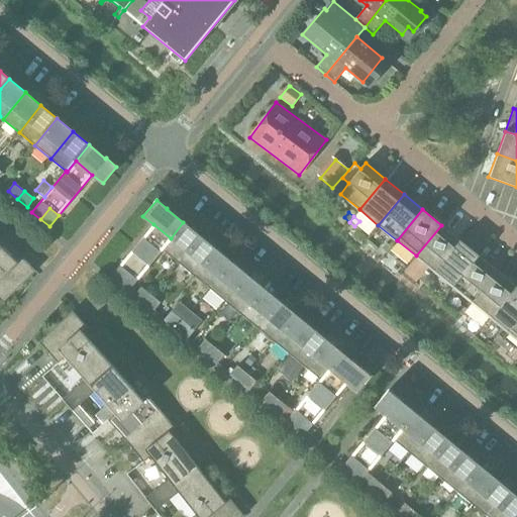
[(163,249),(178,263),(199,235),(183,222),(171,238),(162,249),(163,249)]
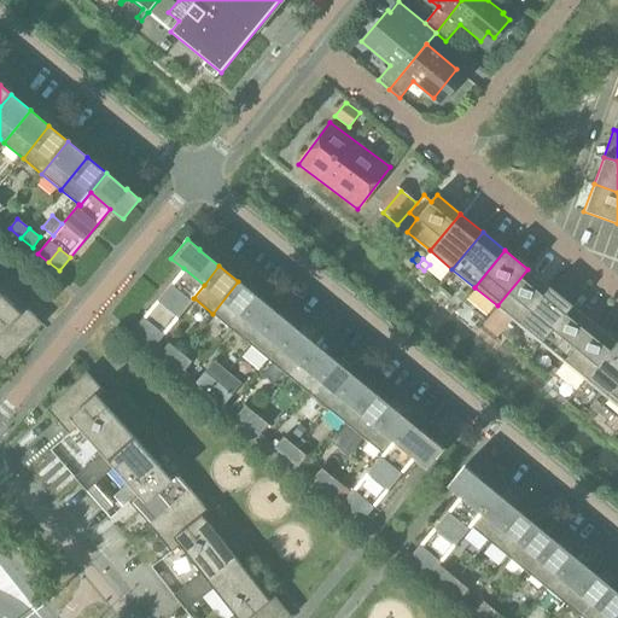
[(153,327),(143,339),(153,348),(194,298),(193,298),(204,285),(184,268),(143,319),(153,327)]
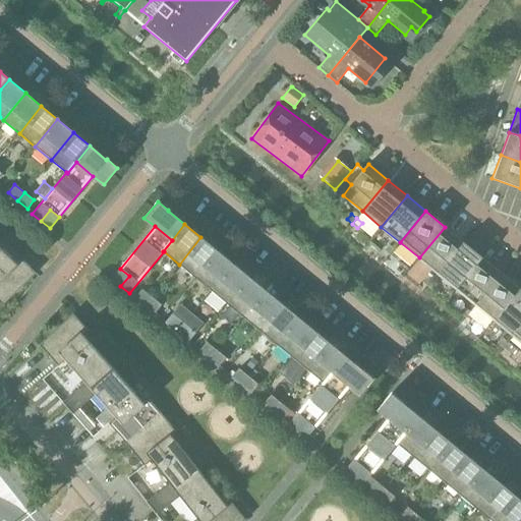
[(419,257),(438,273),(463,242),(445,227),(419,257)]
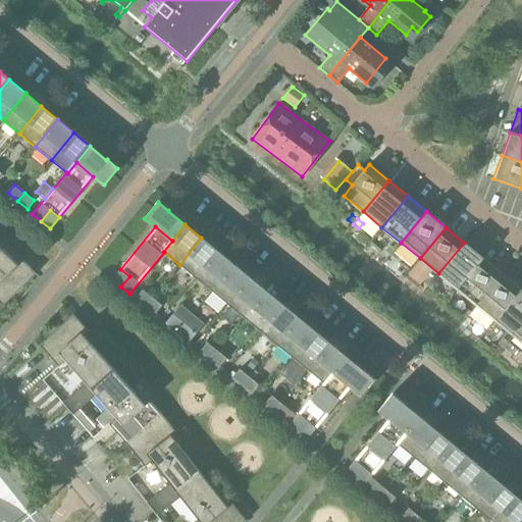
[(201,238),(179,265),(195,278),(217,251),(201,238)]
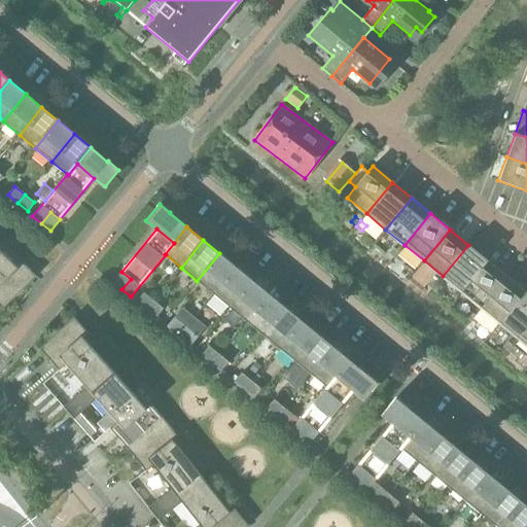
[(488,260),(468,245),(443,276),(462,292),(488,260)]
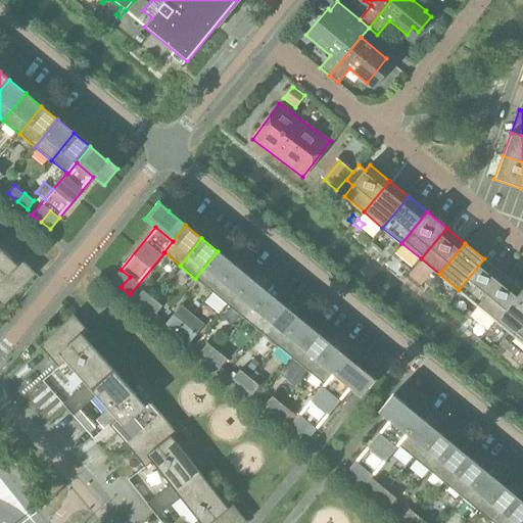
[(386,251),(391,255),(395,250),(390,245),(386,251)]
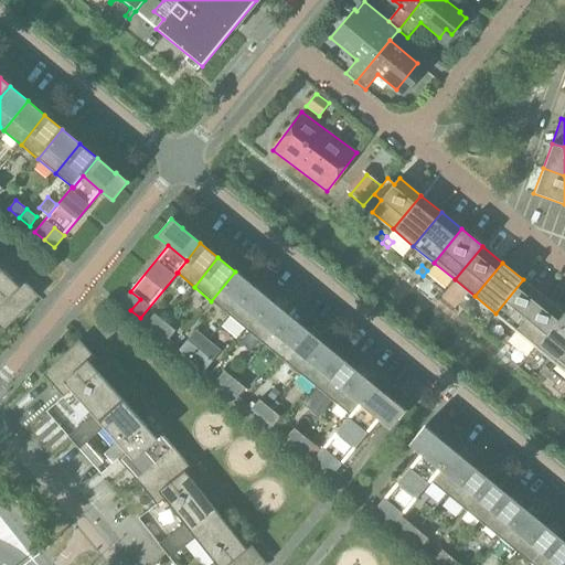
[(0,327),(3,331),(39,296),(21,278),(16,284),(0,267),(0,327)]
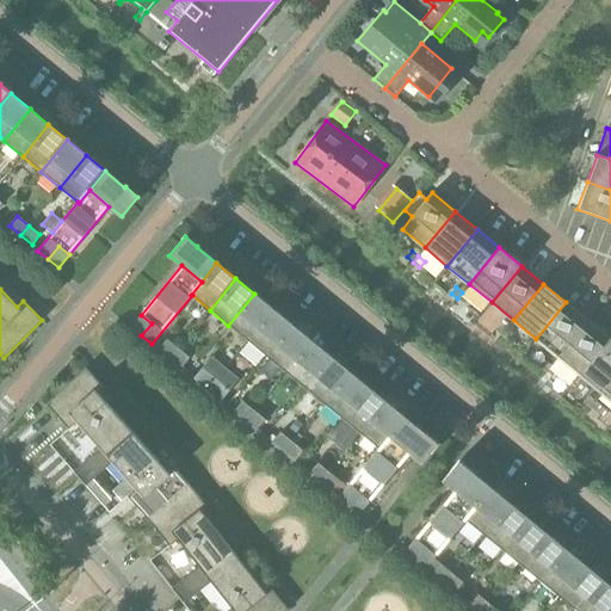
[(469,297),(462,292),(457,298),(463,304),(469,297)]
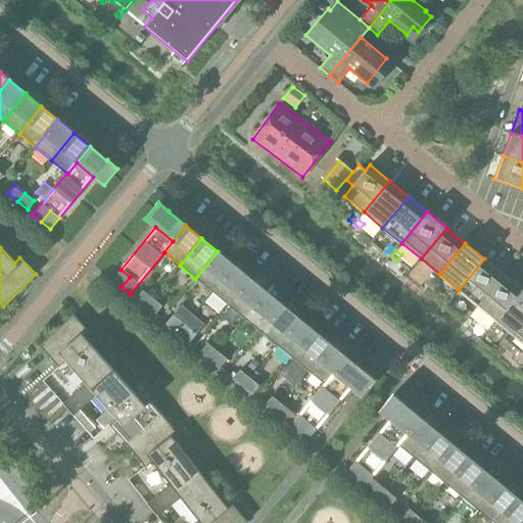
[(195,279),(211,292),(234,265),(218,251),(195,279)]
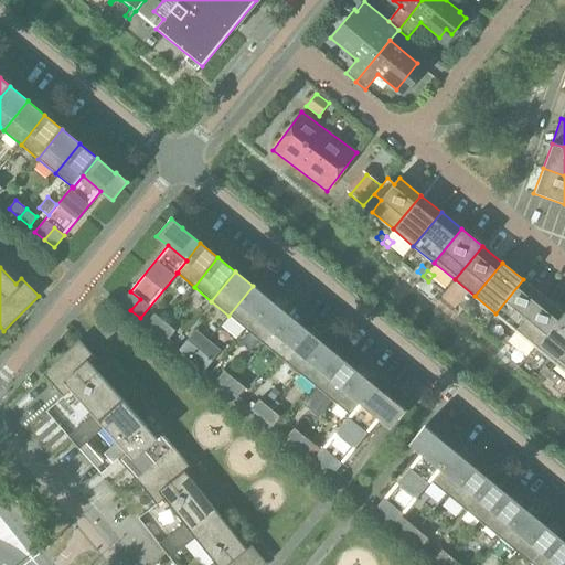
[(496,313),(515,330),(543,296),(523,279),(496,313)]
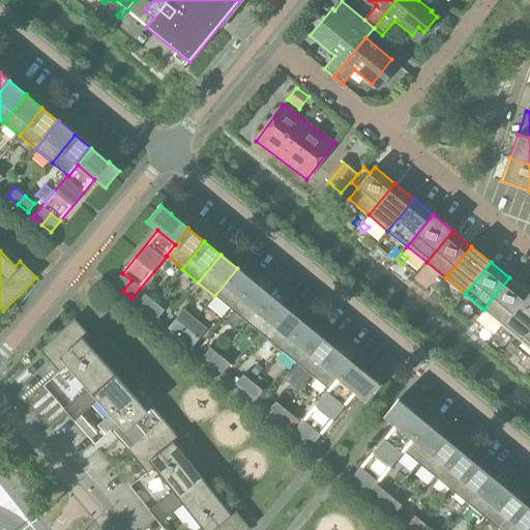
[(237,268),(214,296),(231,310),(254,282),(237,268)]
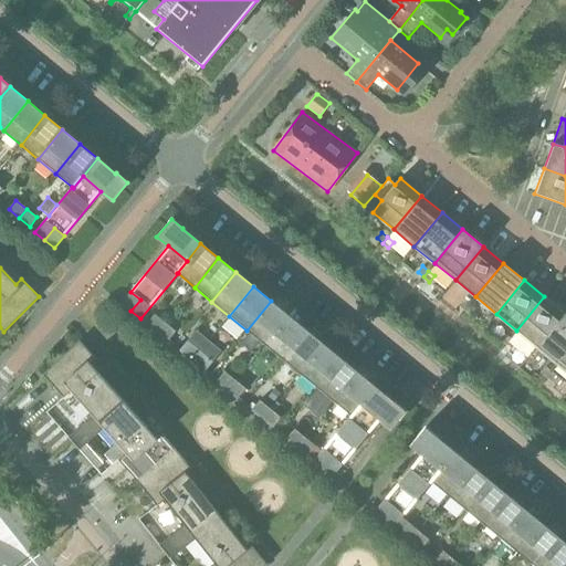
[(140,300),(130,292),(122,303),(130,311),(140,300)]
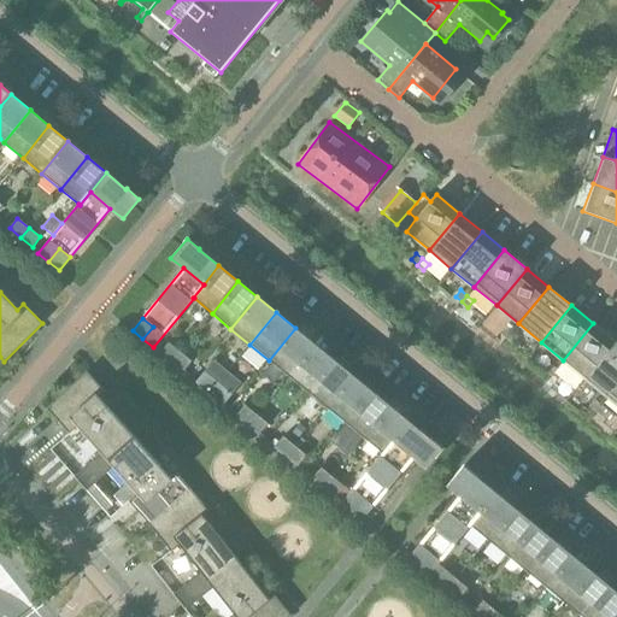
[(563,360),(586,378),(616,341),(593,323),(563,360)]
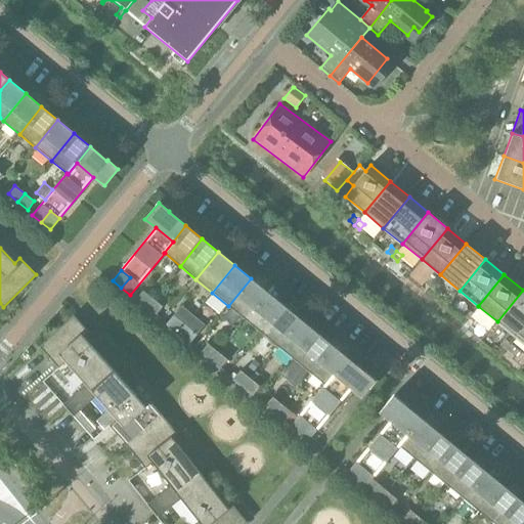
[(425,282),(430,288),(434,281),(429,277),(425,282)]
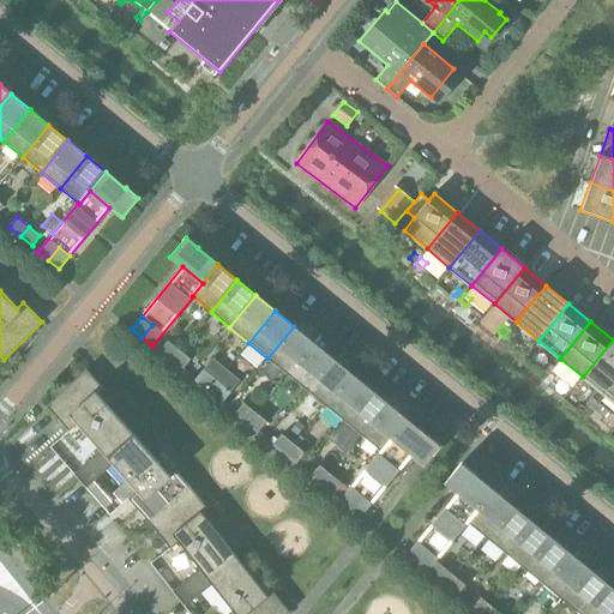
[(268,359),(287,374),(313,342),(294,326),(268,359)]
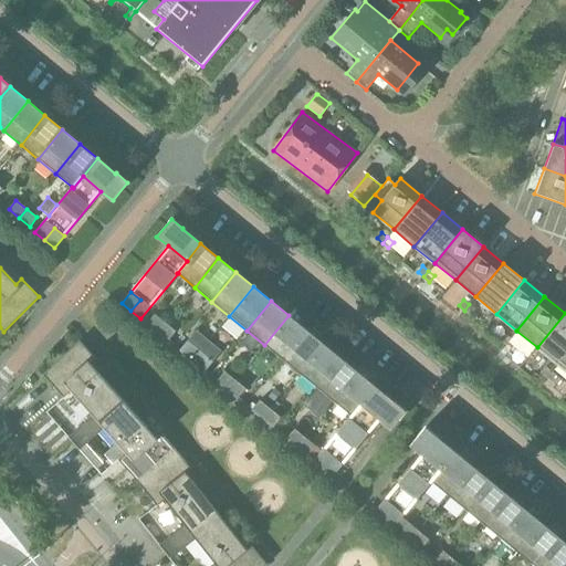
[(464,311),(470,315),(475,310),(469,304),(464,311)]
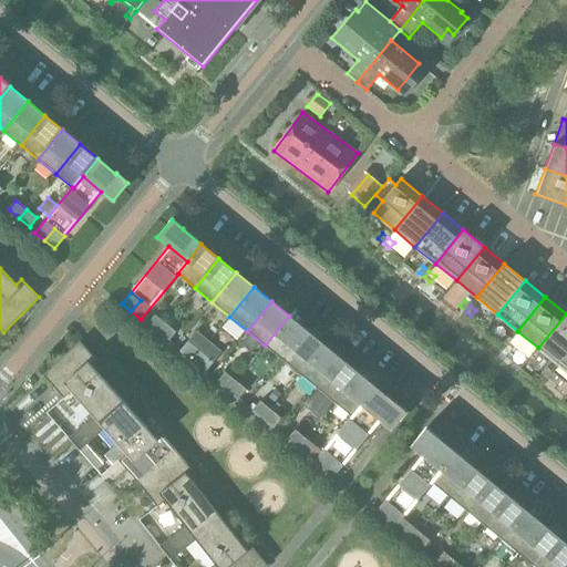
[(538,348),(558,364),(566,353),(566,315),(566,313),(538,348)]
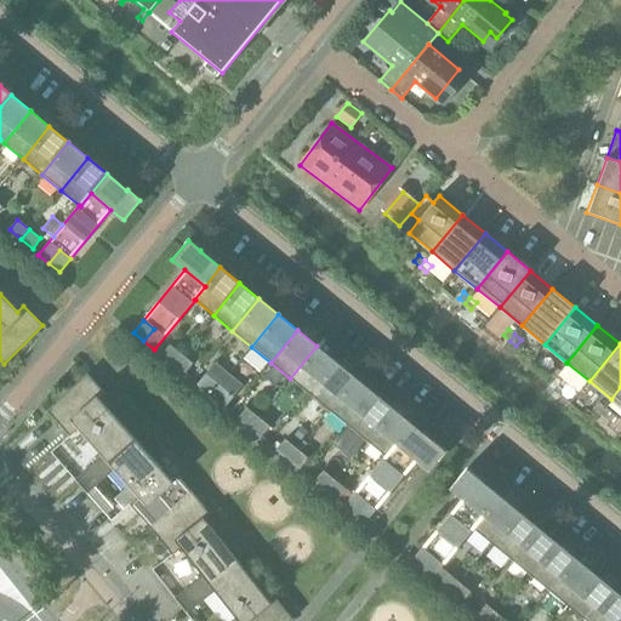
[(161,354),(174,364),(181,354),(170,345),(161,354)]
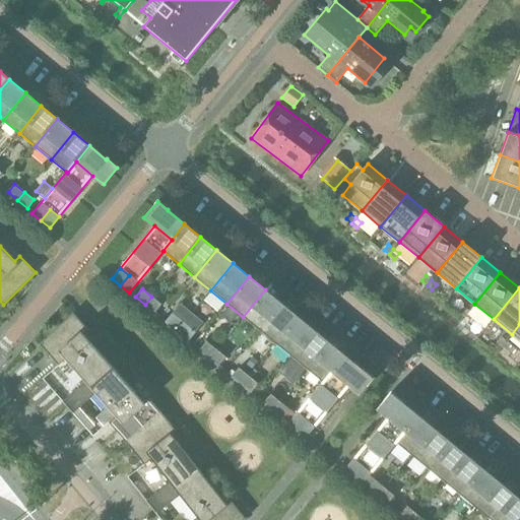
[(265,289),(243,317),(259,330),(281,303),(265,289)]
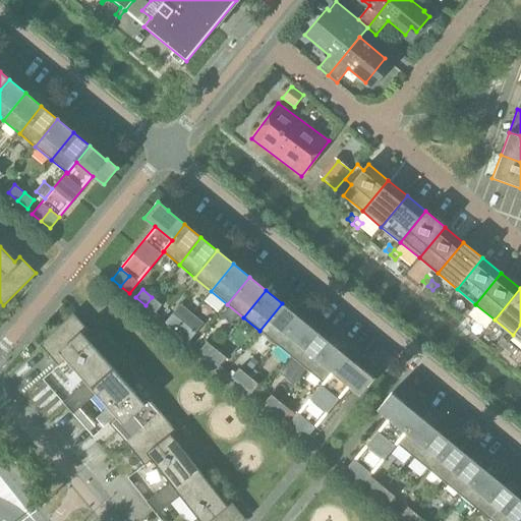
[(155,313),(162,304),(152,297),(146,305),(155,313)]
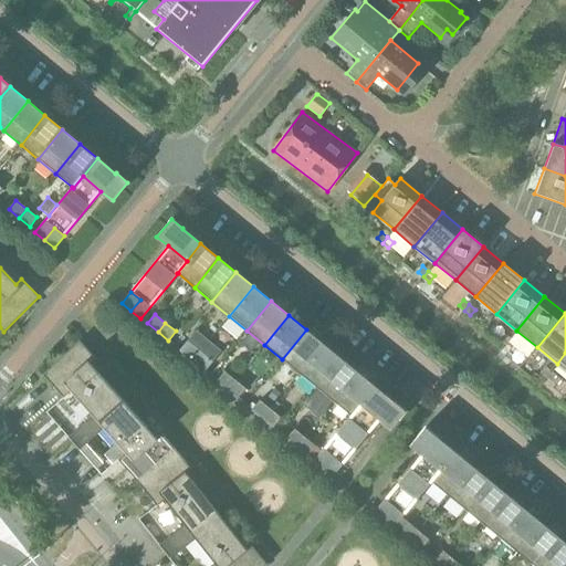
[(282,359),(300,374),(323,344),(306,329),(282,359)]
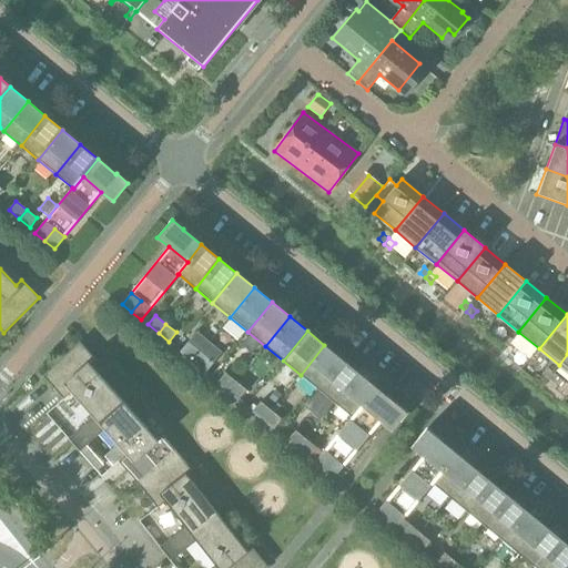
[(180,351),(193,362),(209,343),(195,333),(189,341),(180,351)]
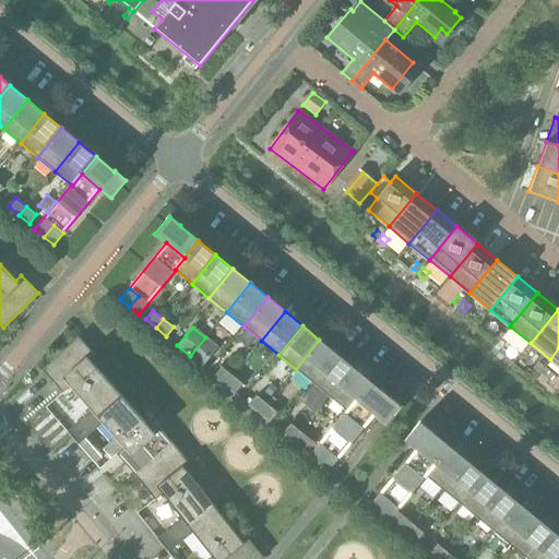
[(494,335),(499,340),(504,334),(498,329),(494,335)]
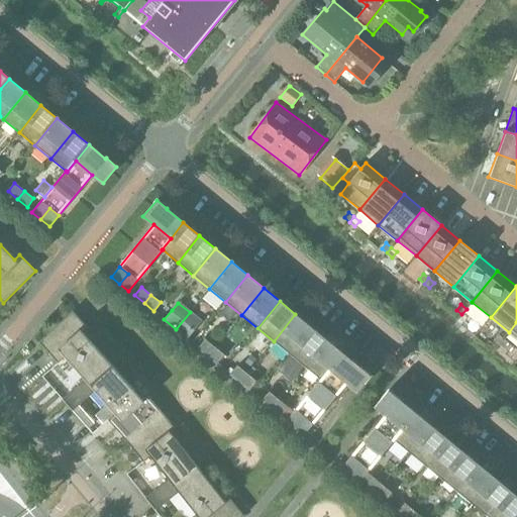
[(467,309),(461,314),(468,318),(472,313),(467,309)]
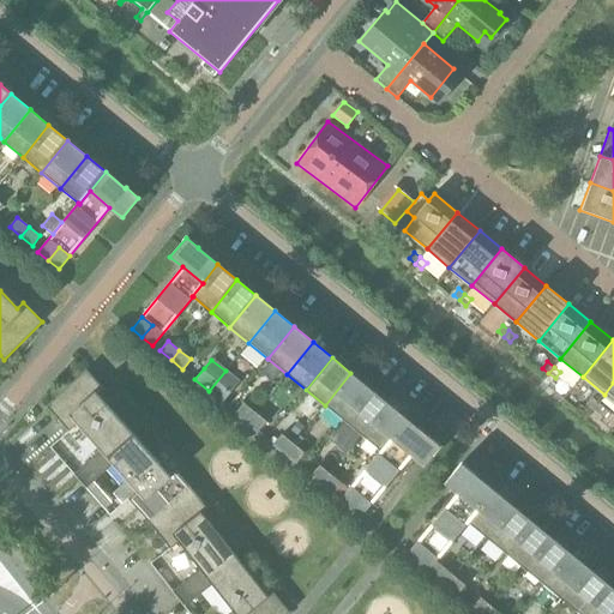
[(86,369),(85,369),(47,407),(68,432),(77,425),(100,451),(107,458),(133,434),(100,395),(104,390),(86,369)]
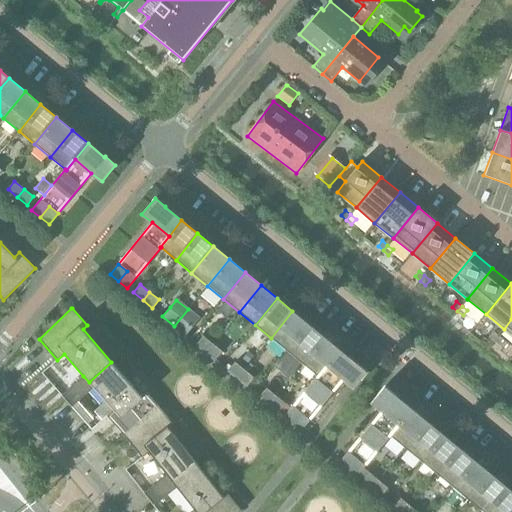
[(199,319),(188,309),(174,326),(185,335),(193,326),(199,319)]
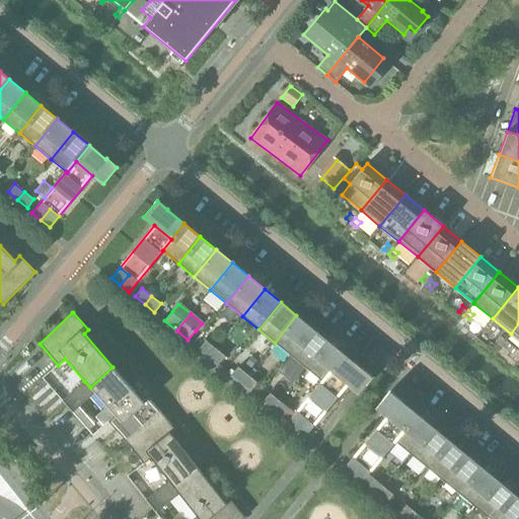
[(296,315),(275,343),(290,356),(312,328),(296,315)]
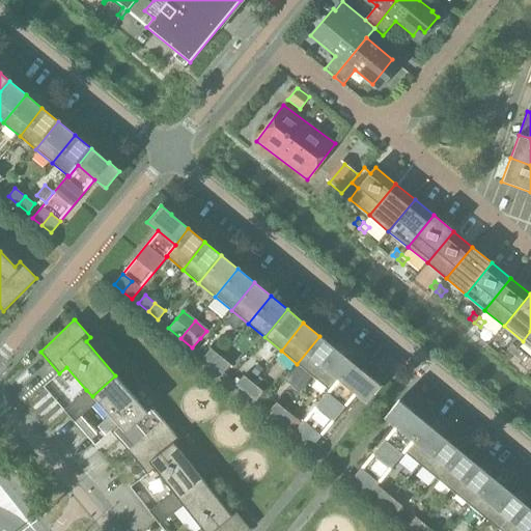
[(319,336),(297,364),(313,378),(336,350),(319,336)]
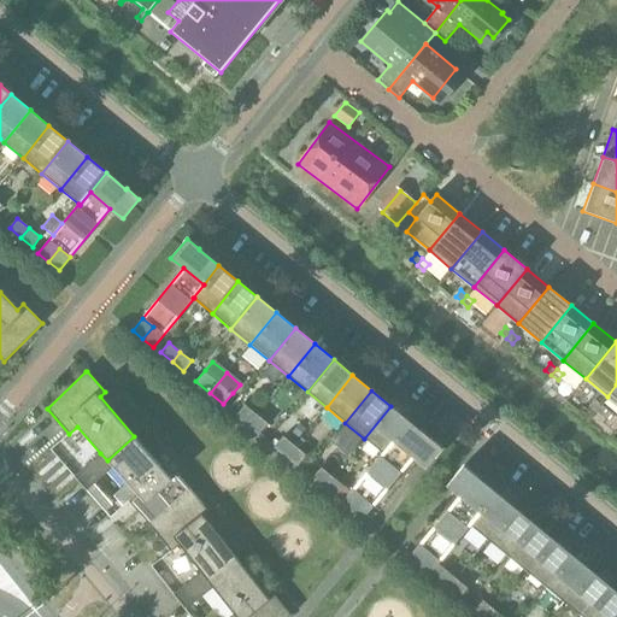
[(589,406),(595,411),(601,405),(595,400),(589,406)]
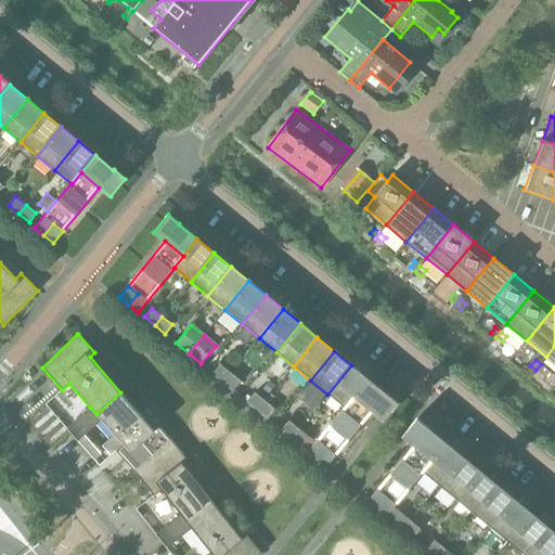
[(213,373),(223,382),(231,373),(220,364),(213,373)]
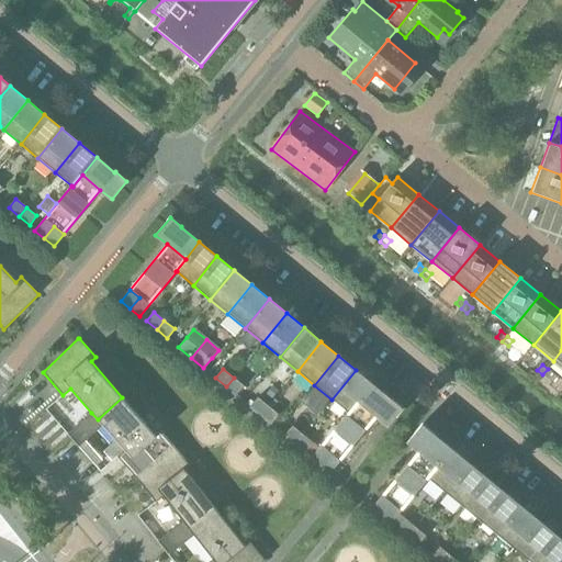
[(553,373),(548,369),(542,374),(549,380),(553,373)]
